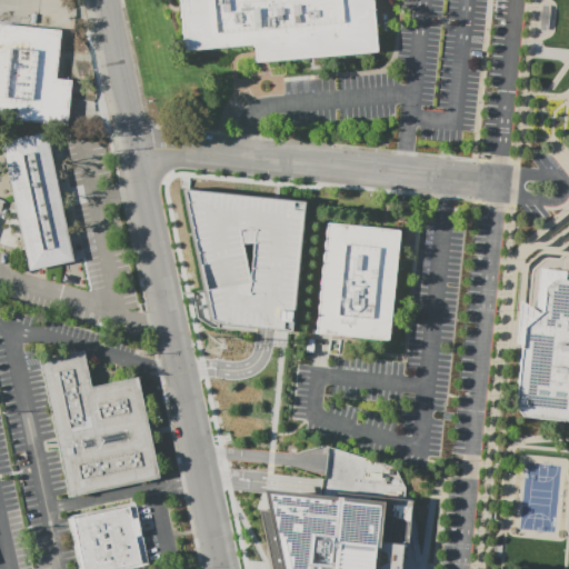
[(178,0),(371,0),(377,51),(255,62),(253,45),(183,50),(178,0)]
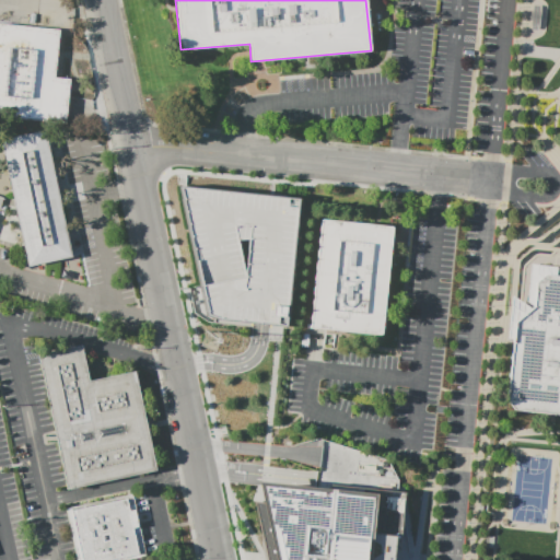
[(543,0),(546,2),(547,4),(548,8),(547,30),(545,33),(543,36),(529,42),(527,42),(524,38),(527,0),(543,0)]
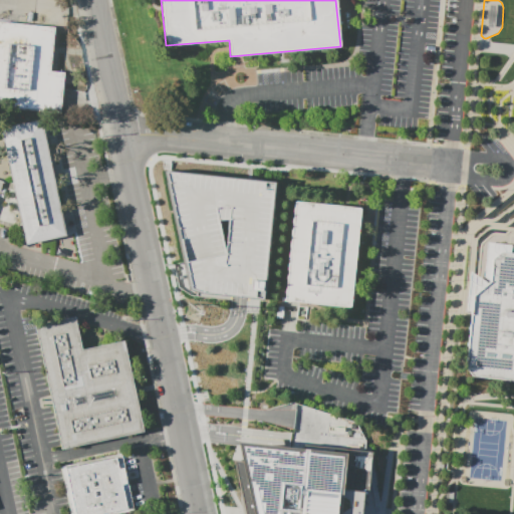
[(0,22),(53,27),(49,71),(64,72),(60,114),(0,108),(0,22)]
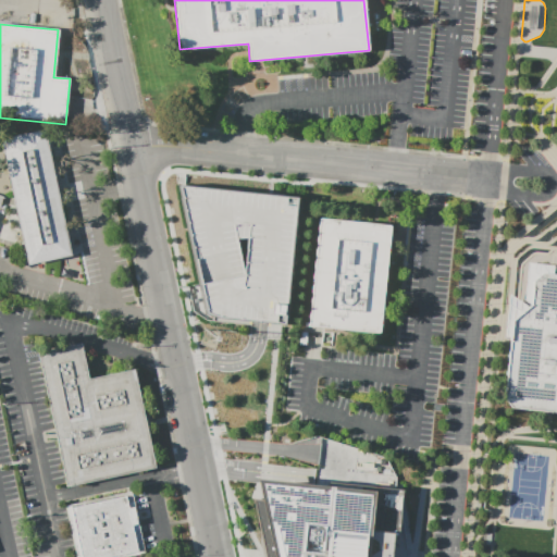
[(27,264),(71,255),(45,130),(1,139),(27,264)]
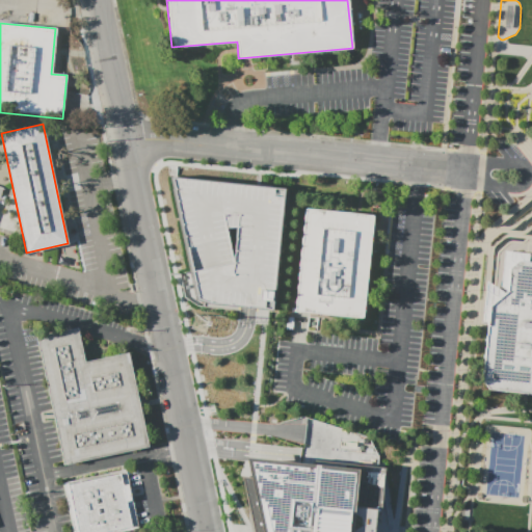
[(169,176),(286,186),(273,307),(253,304),(200,298),(169,176)]
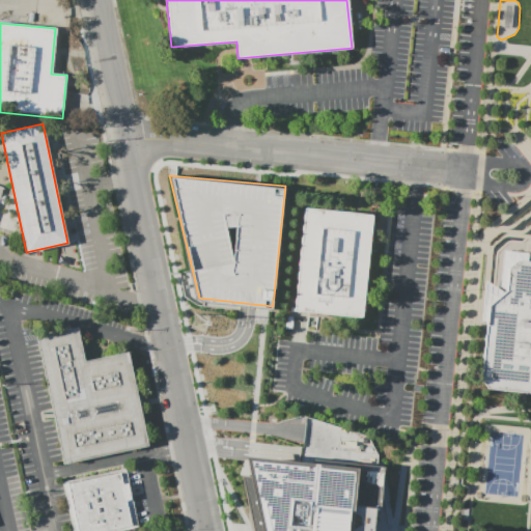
[(304,208),(372,215),(362,317),(294,310),(304,208)]
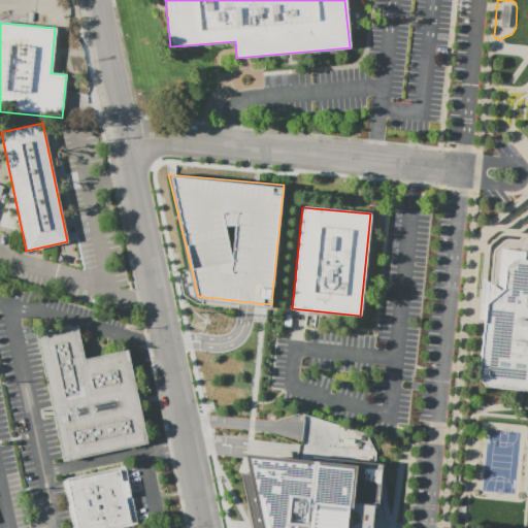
[(482,378),(490,304),(507,291),(510,267),(519,260),(527,260),(527,391),(490,388),(482,378)]
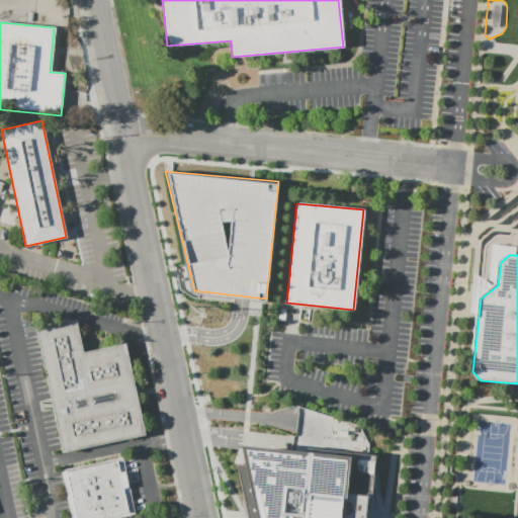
[(62,453),(34,328),(75,319),(83,352),(125,343),(145,435),(62,453)]
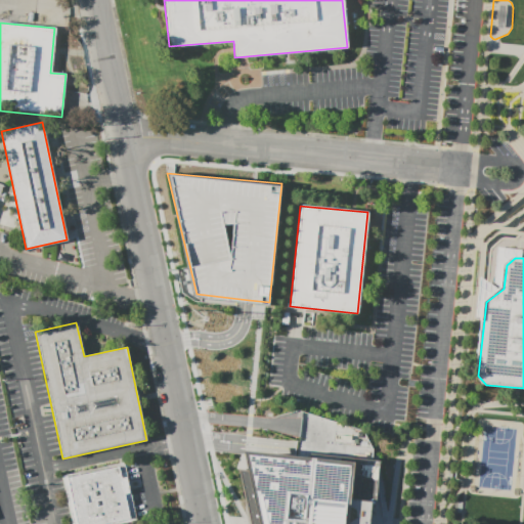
[(381,462),(375,523),(250,523),(237,469),(249,467),(245,448),(381,462)]
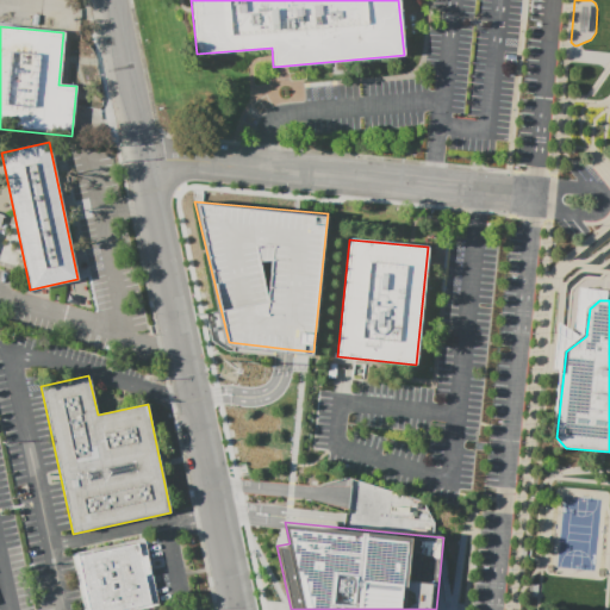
[(82,609),(148,609),(160,608),(145,537),(72,553),(82,609)]
